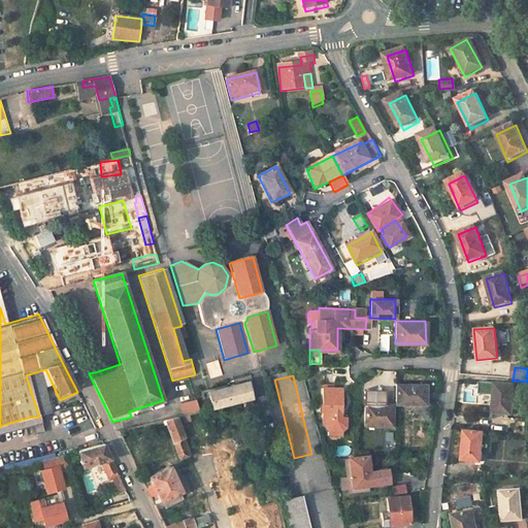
[(245,383),(207,392),(212,409),(250,400),(245,383)]
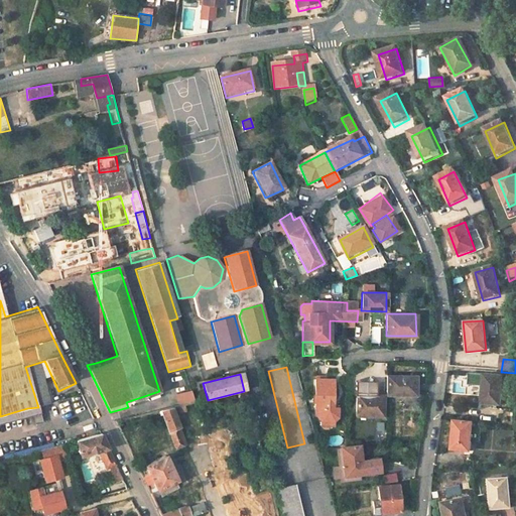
[(415,375),(386,375),(386,394),(415,394),(415,375)]
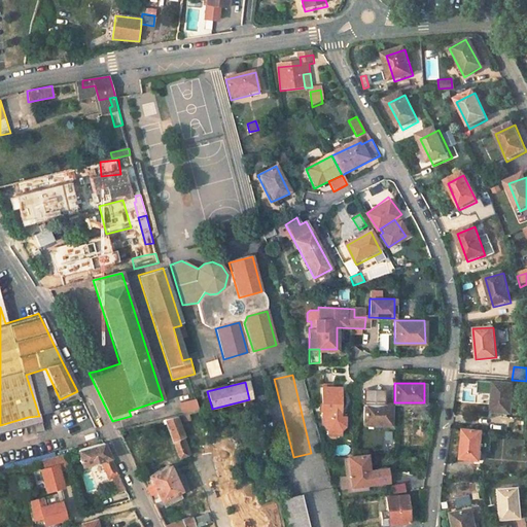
[(513,387),(492,385),(490,413),(510,415),(513,387)]
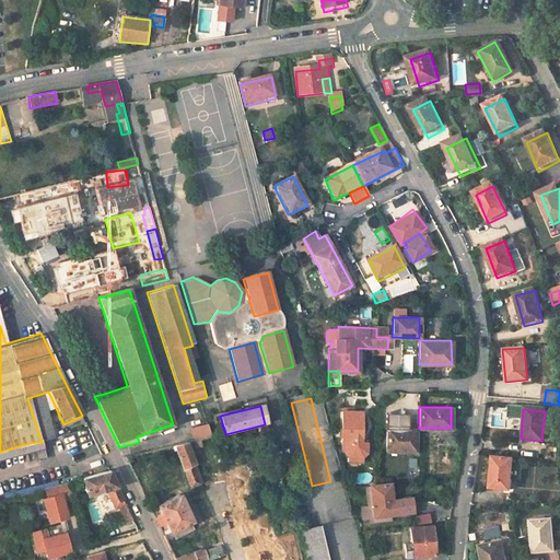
[(362,413),(342,413),(343,444),(347,444),(347,454),(351,456),(364,456),(368,454),(368,443),(363,443),(362,413)]
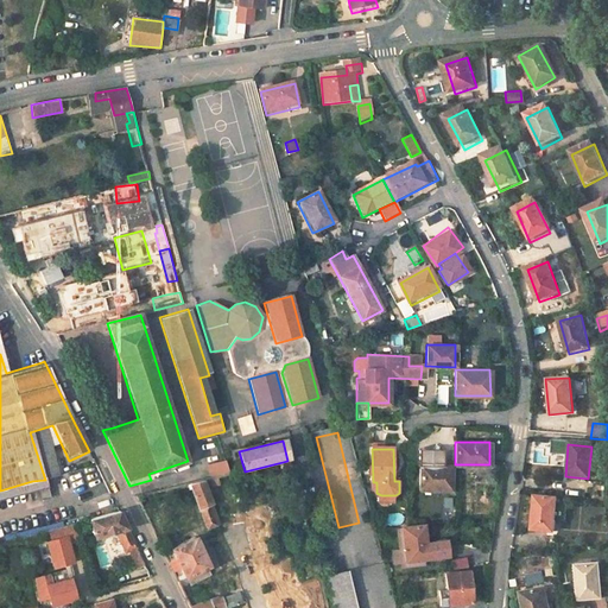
[(225,460),(207,464),(210,480),(228,475),(225,460)]
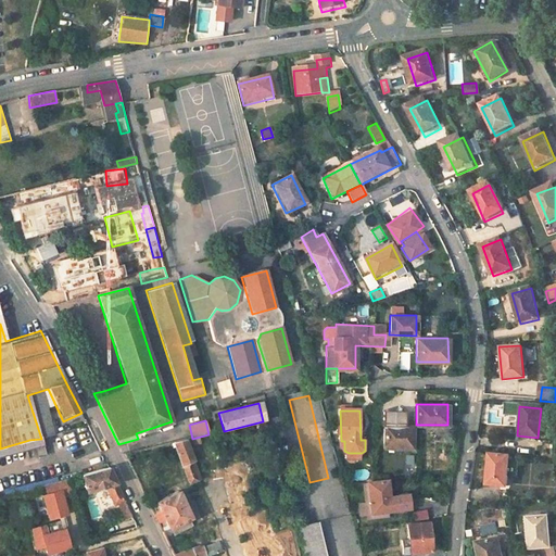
[(412,424),(383,422),(382,446),(411,447),(412,424)]
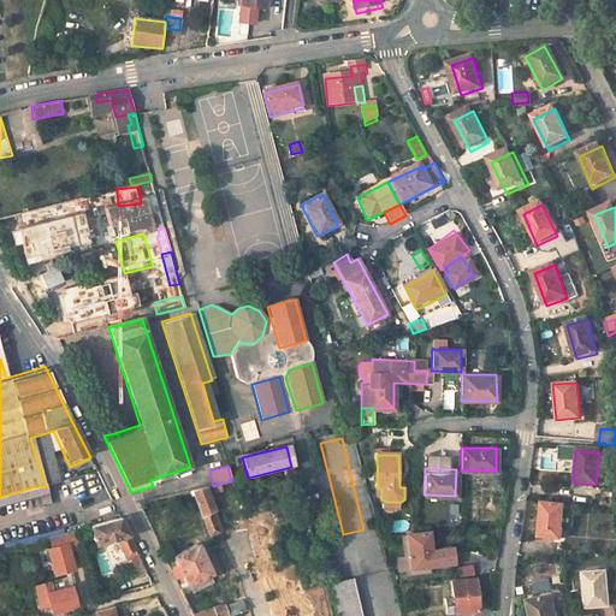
[(213,496),(191,491),(208,535),(220,532),(206,497),(213,496)]
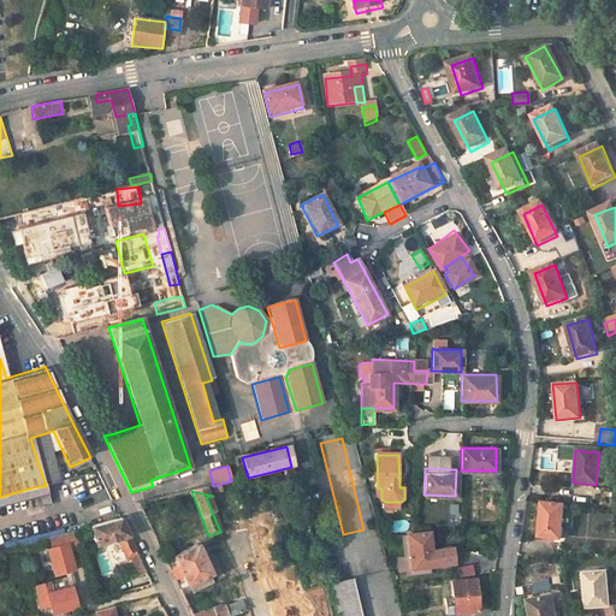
[(566,503),(542,501),(538,534),(562,538),(566,503)]
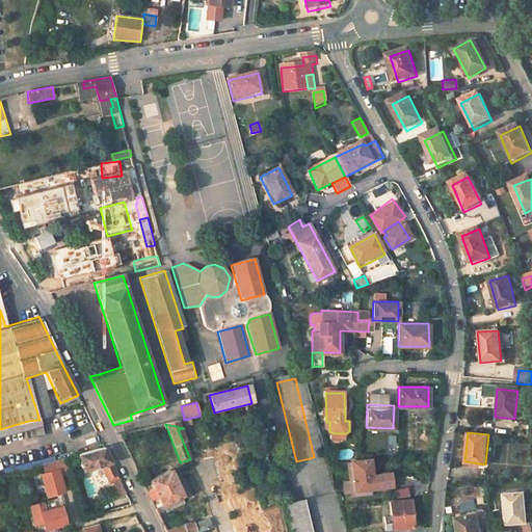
[(103,446),(75,454),(80,470),(100,466),(106,482),(110,481),(118,478),(103,446)]
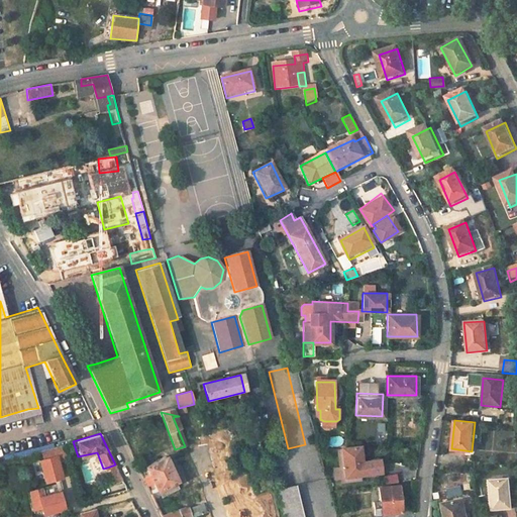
[(66,458),(62,444),(42,450),(44,457),(34,460),(40,482),(59,477),(54,461),(66,458)]
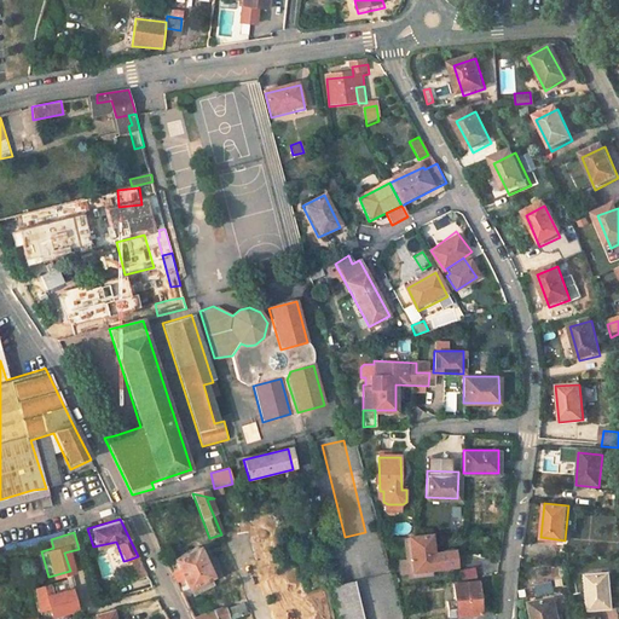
[(433,536),(410,538),(416,574),(440,572),(460,570),(457,550),(435,554),(433,536)]
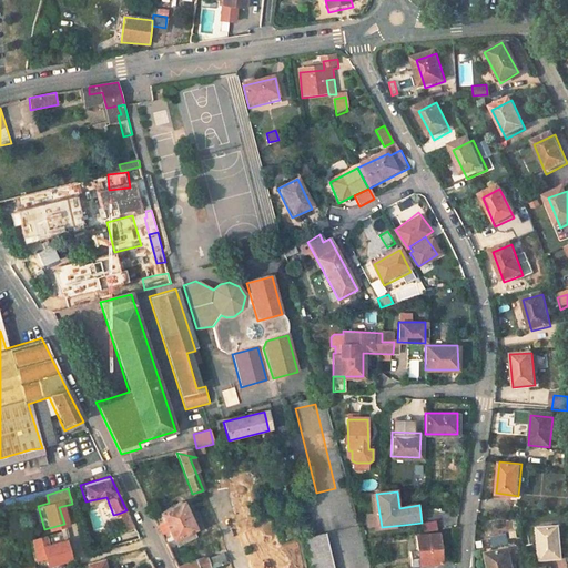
[(182,501),(159,513),(172,539),(195,529),(182,501)]
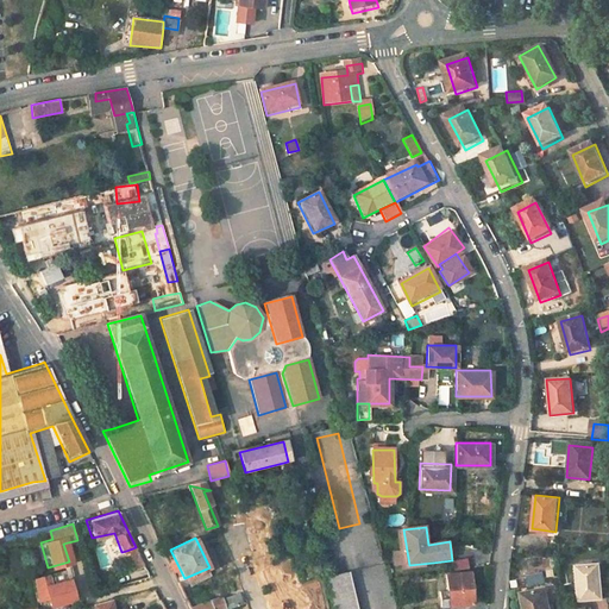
[(136,547),(126,551),(131,563),(140,558),(136,547)]
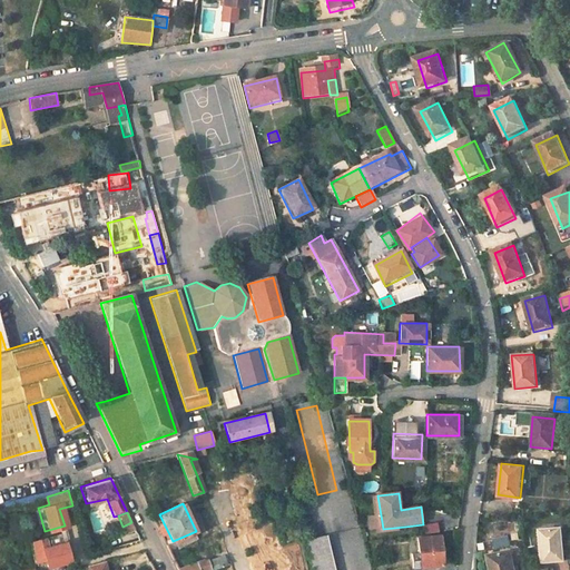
[(311,523),(300,526),(302,534),(313,532),(311,523)]
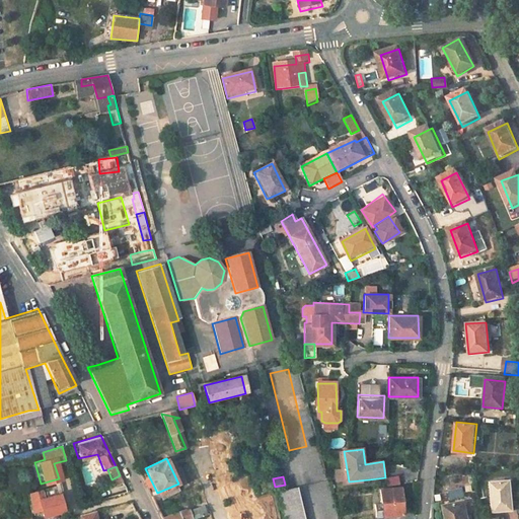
[(511,483),(492,484),(493,512),(513,511),(511,483)]
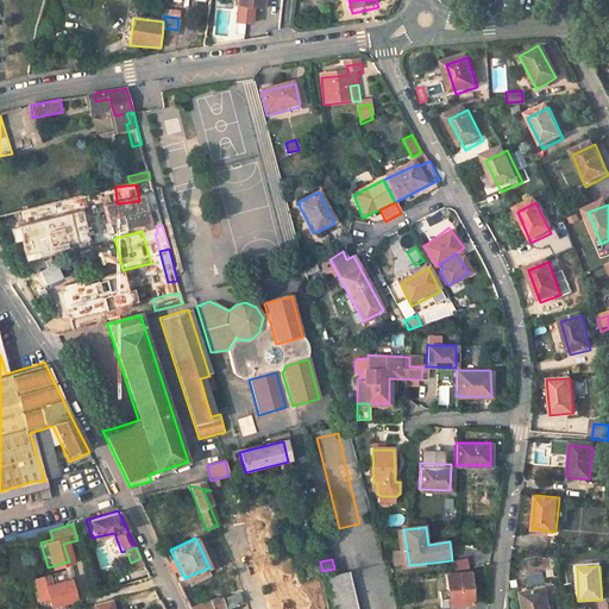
[(352,608),(344,571),(324,577),(331,608),(352,608)]
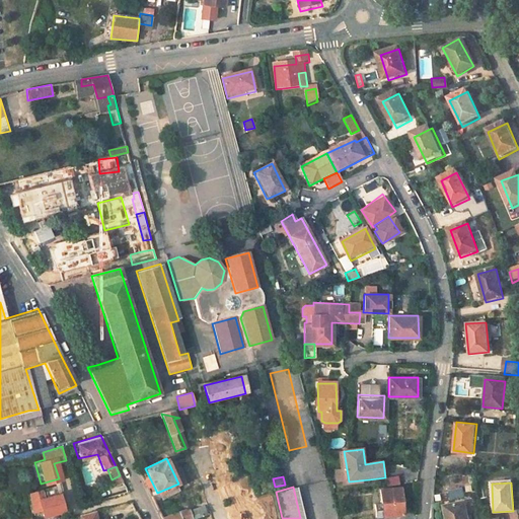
[(459,487),(445,489),(447,499),(462,496),(459,487)]
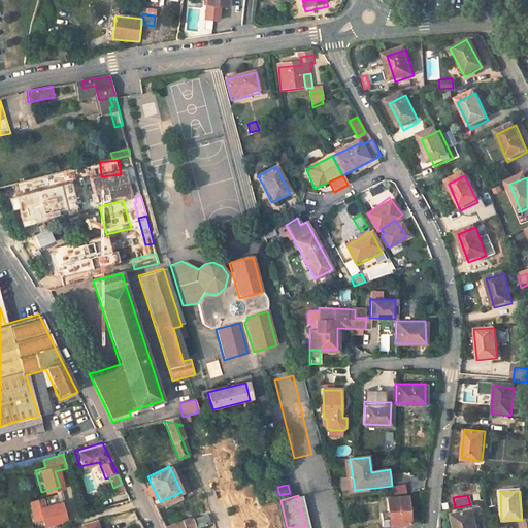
[(408,498),(388,497),(389,523),(410,523),(408,498)]
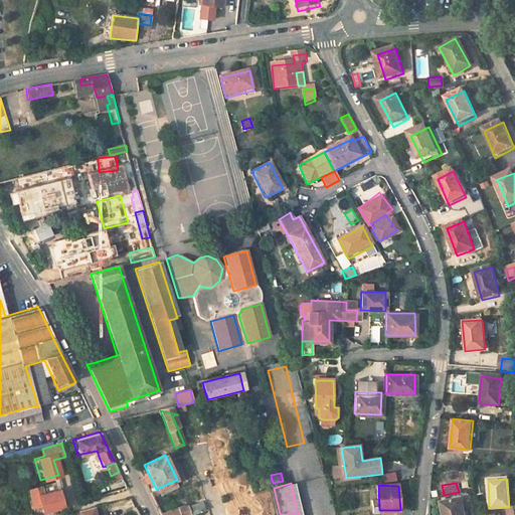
[(63,506),(59,490),(38,495),(42,511),(63,506)]
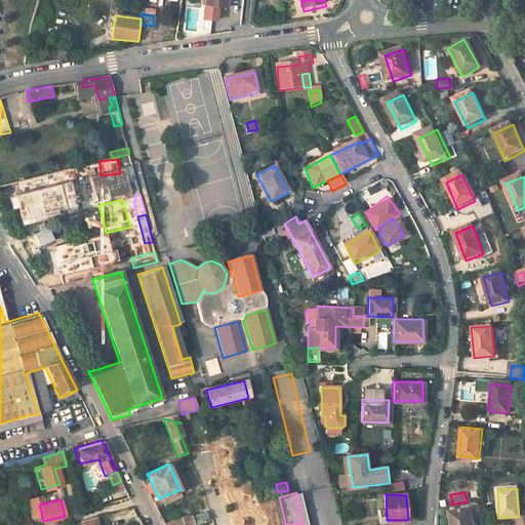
[(472,524),(469,507),(448,511),(451,524),(472,524)]
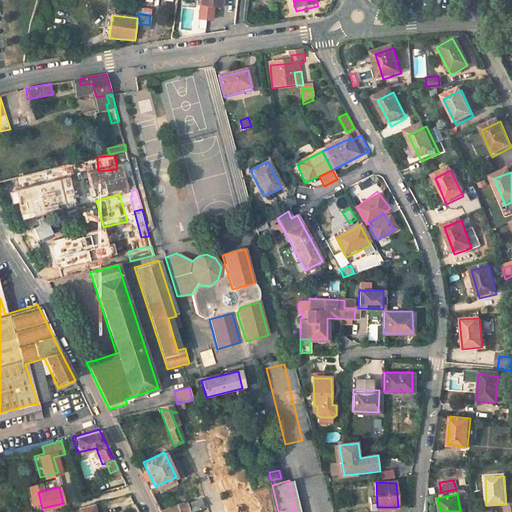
[(186,503),(158,511),(190,511),(202,508),(199,502),(187,505),(186,503)]
